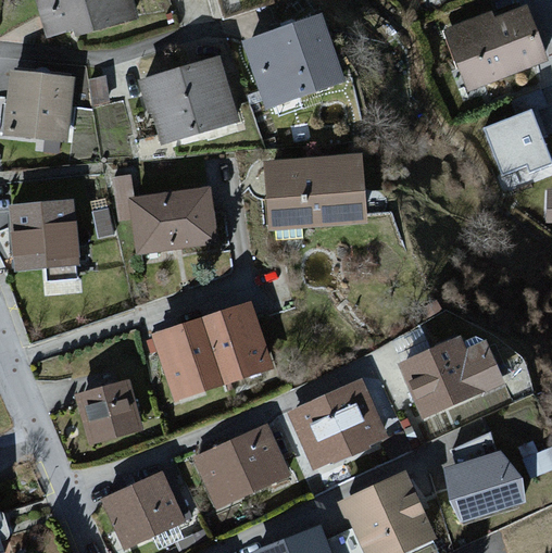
[(33,0),(41,40),(133,21),(128,0),(33,0)]
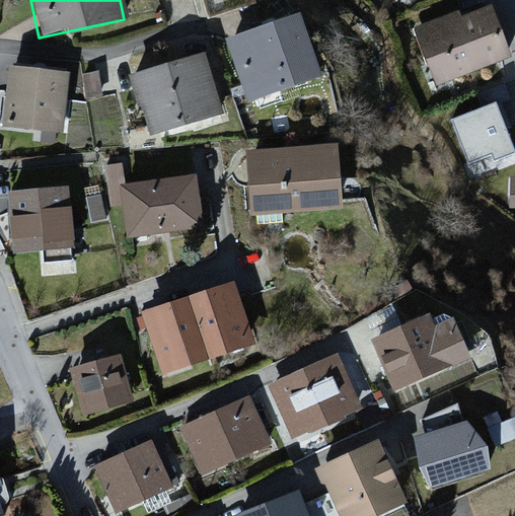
[(456,12),(413,27),(434,86),(509,60),(490,6),(458,17),(456,12)]
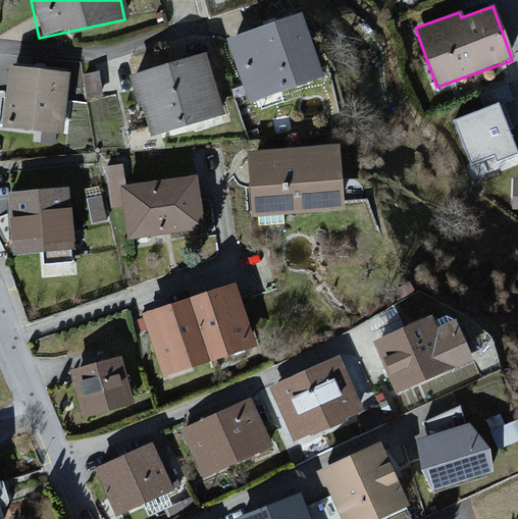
[(301,11),(226,37),(250,104),(324,79),(301,11)]
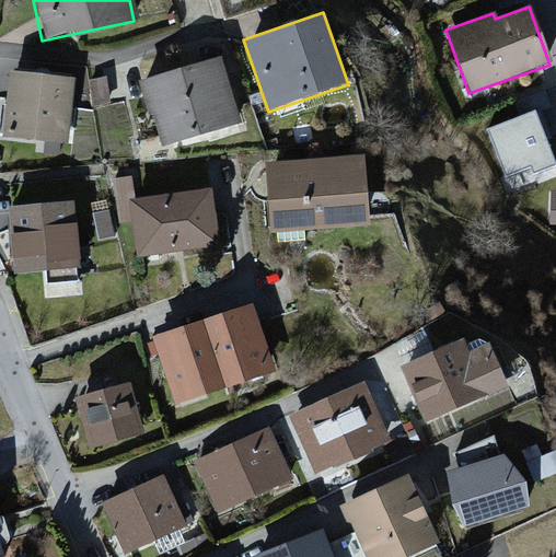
[(219,54),(139,79),(161,146),(241,119),(219,54)]
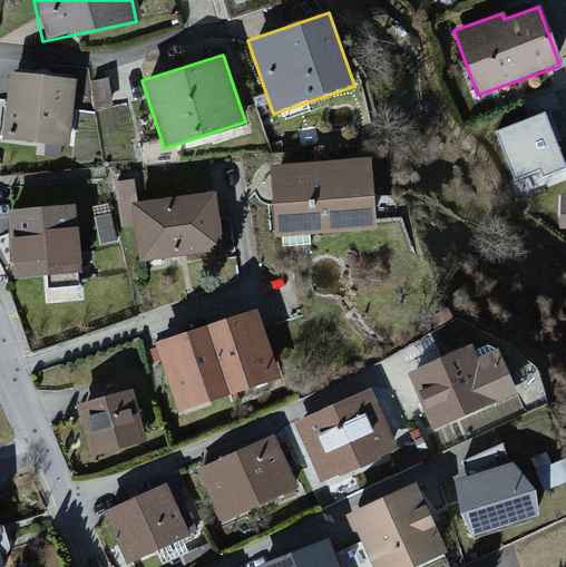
[(77,80),(8,74),(1,138),(69,146),(77,80)]
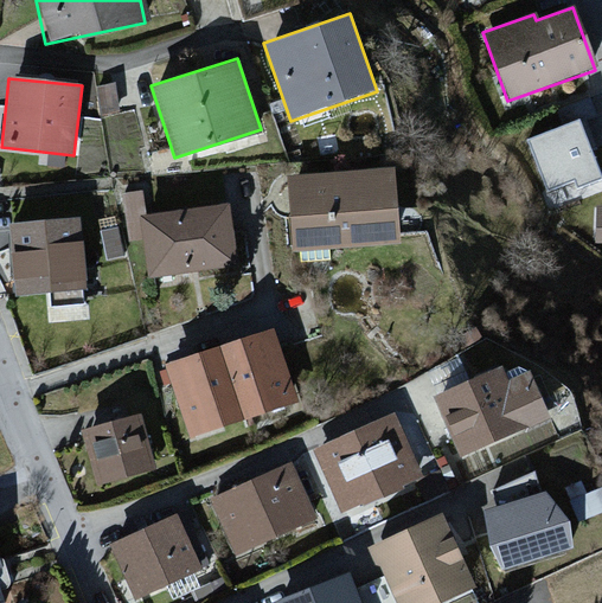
[(575,121),(524,139),(546,203),(596,185),(575,121)]
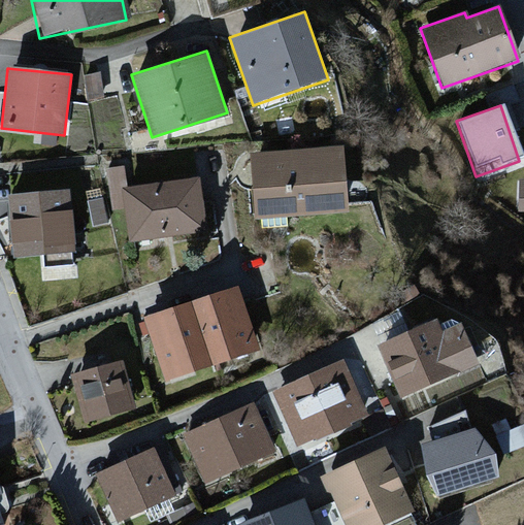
[(344,145),(252,154),(258,219),(349,209),(344,145)]
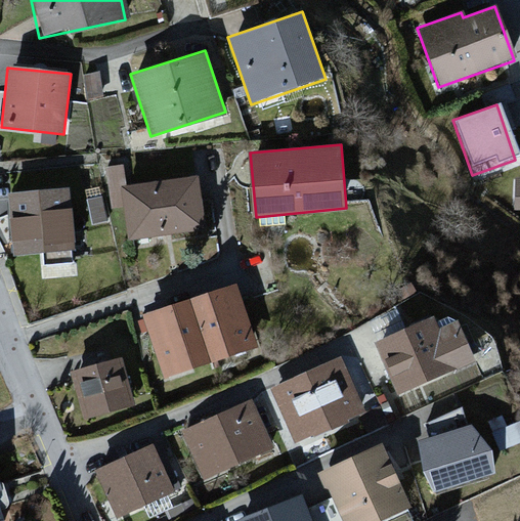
[(195,175),(118,186),(126,239),(203,227),(195,175)]
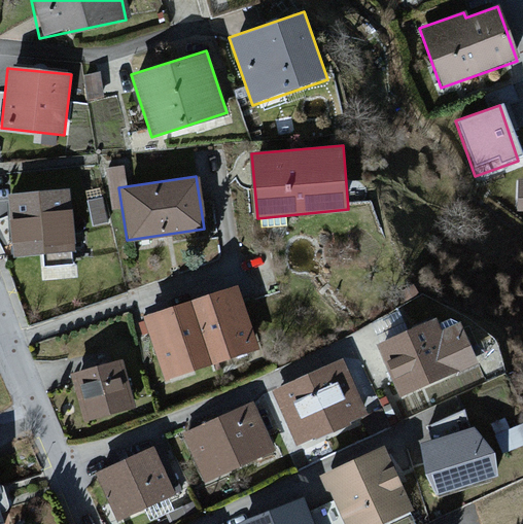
[(522,179),(517,179),(514,212),(522,212),(522,179)]
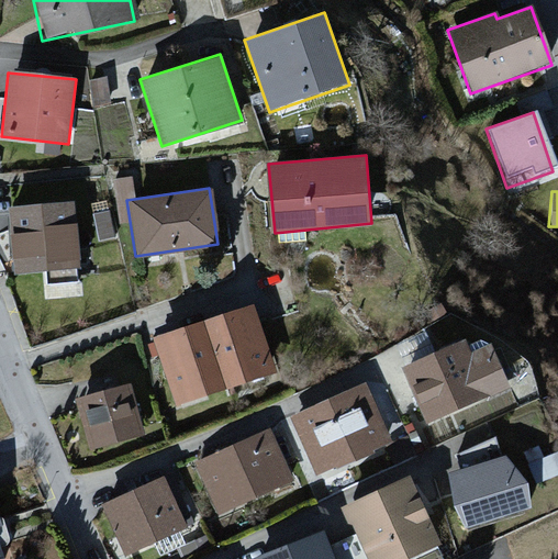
[(75,204),(11,209),(15,277),(79,272),(75,204)]
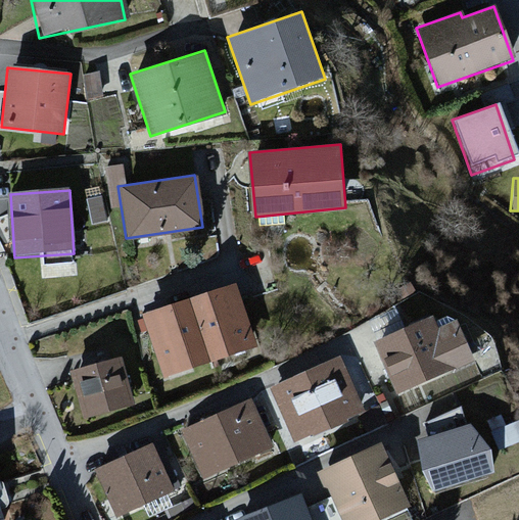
[(235,283),(143,315),(167,381),(258,349),(235,283)]
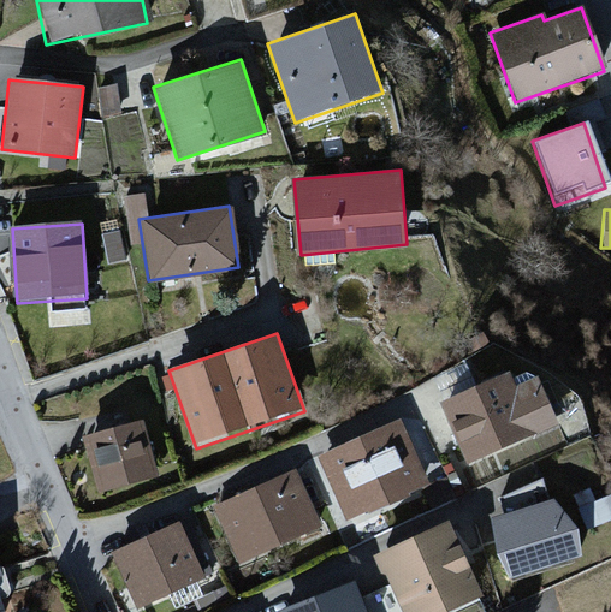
[(508,370),(439,402),(468,463),(557,421),(534,373),(512,382),(508,370)]
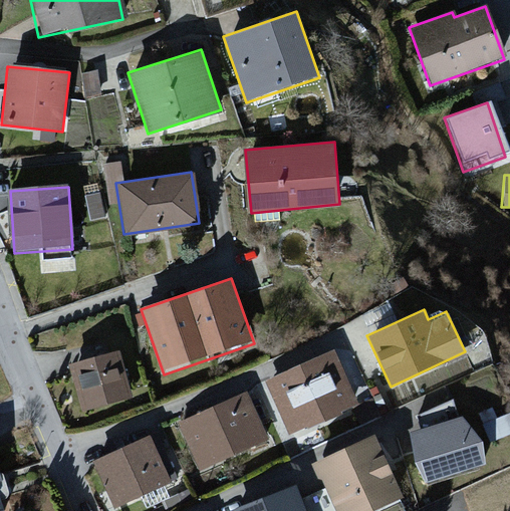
[(336,350),(265,381),(290,437),(360,406),(336,350)]
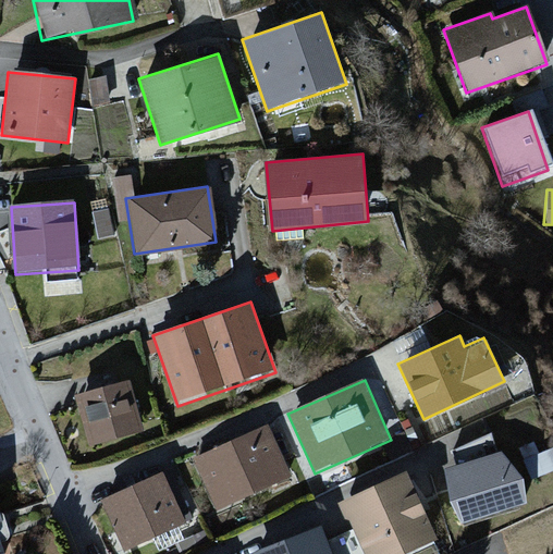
[(131,384),(74,398),(86,445),(143,431),(131,384)]
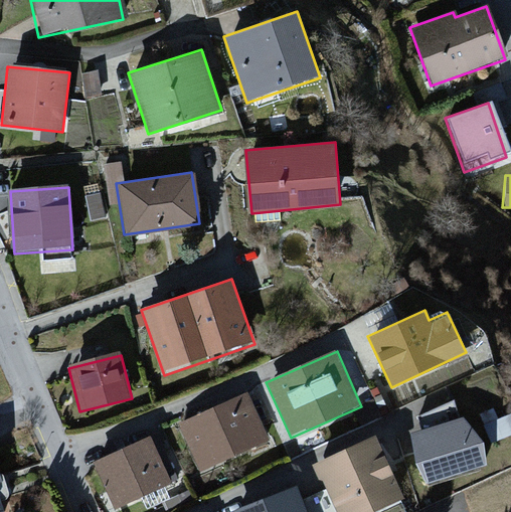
[(244,390),(176,421),(200,474),(269,442),(244,390)]
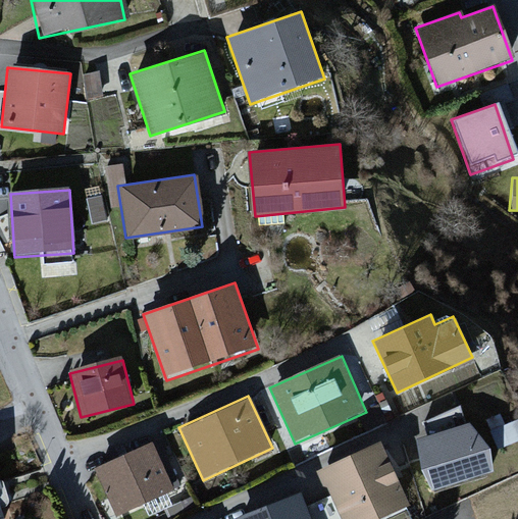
[(410,437),(425,489),(489,471),(474,419),(410,437)]
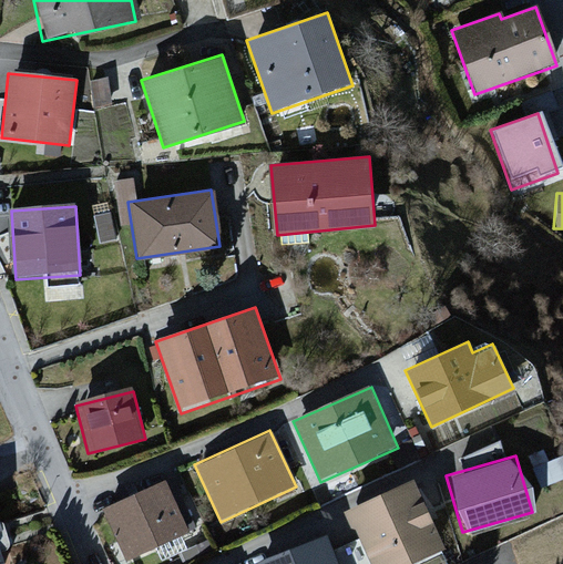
[(166,481),(104,510),(129,561),(190,532),(166,481)]
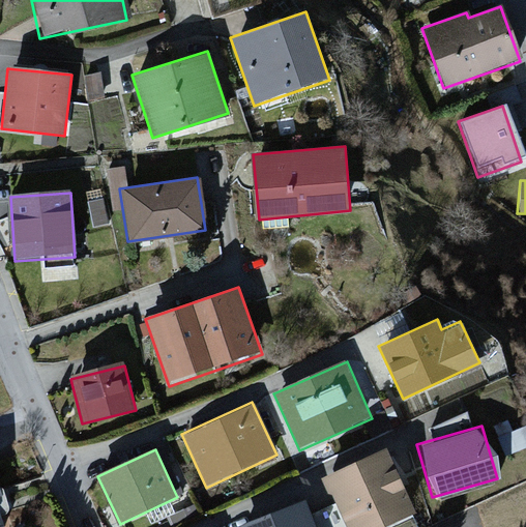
[(385,452),(323,484),(345,526),(386,526),(415,513),(385,452)]
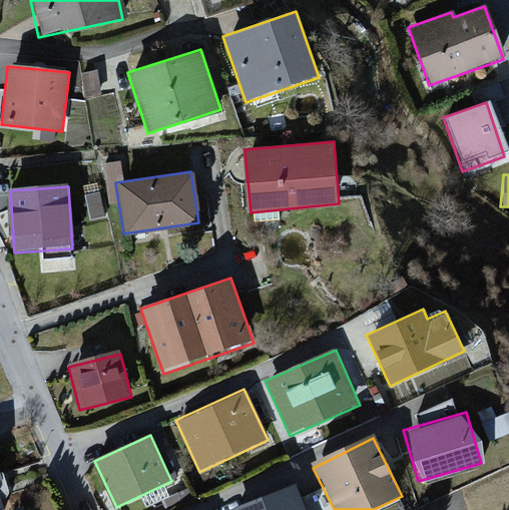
[(0,486),(8,484),(0,458),(0,486)]
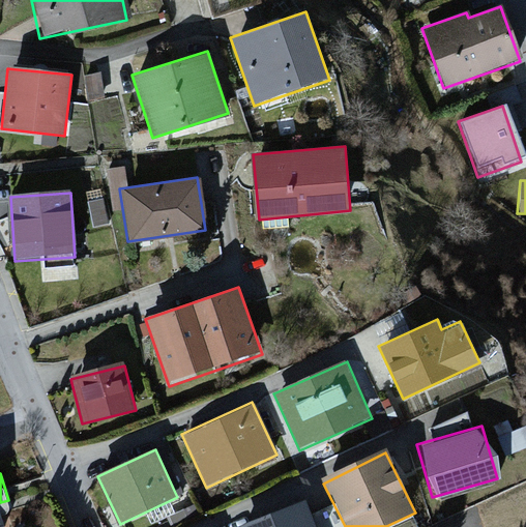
[(314,526),(303,500),(237,526),(314,526)]
